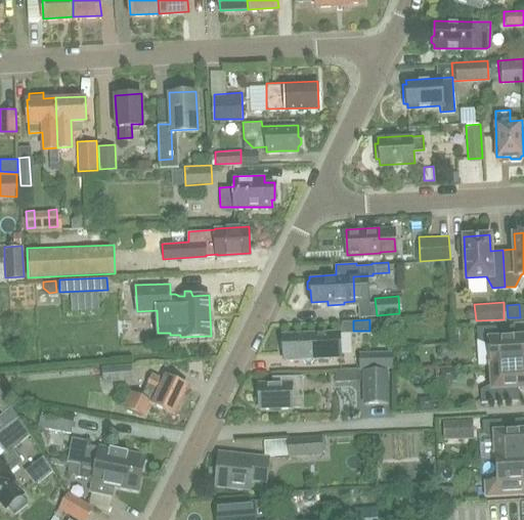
[(490,361),(523,359),(523,335),(515,336),(514,323),(477,325),(478,337),(490,343),(490,361)]
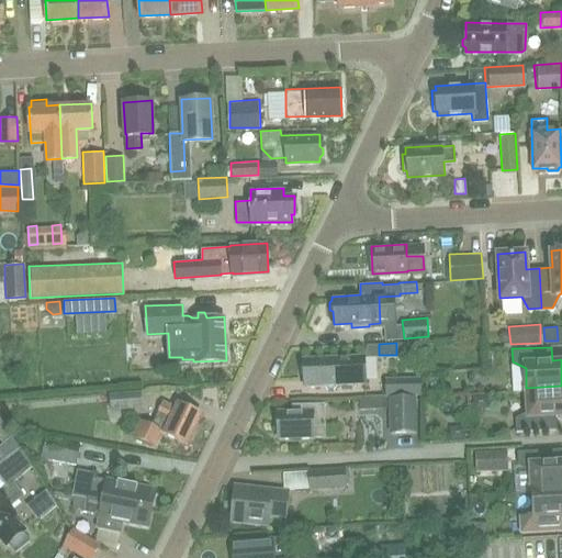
[(363,354),(303,356),(303,361),(300,363),(301,369),(303,371),(304,383),(324,383),(326,386),(334,386),(336,382),(364,381),(363,354)]
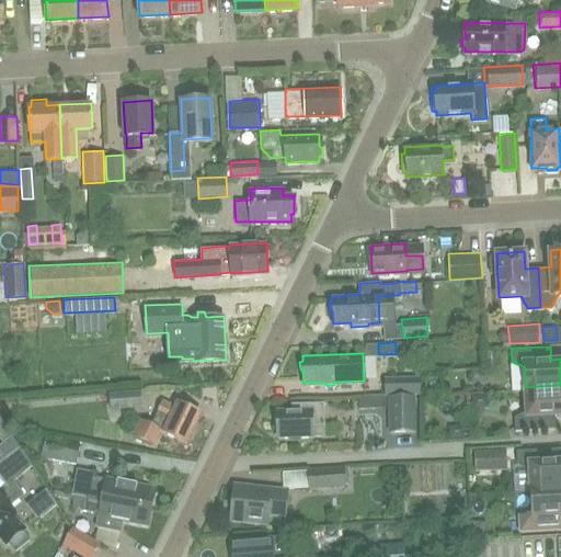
[(419,375),(384,376),(384,391),(419,390),(419,375)]
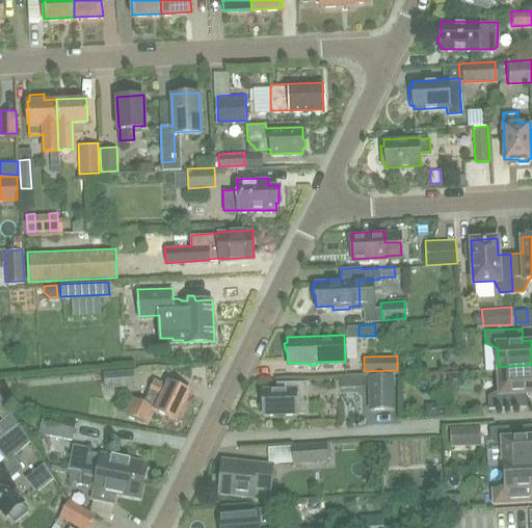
[(531,365),(498,367),(498,368),(499,368),(500,387),(487,393),(487,406),(525,404),(525,391),(531,391),(531,365)]
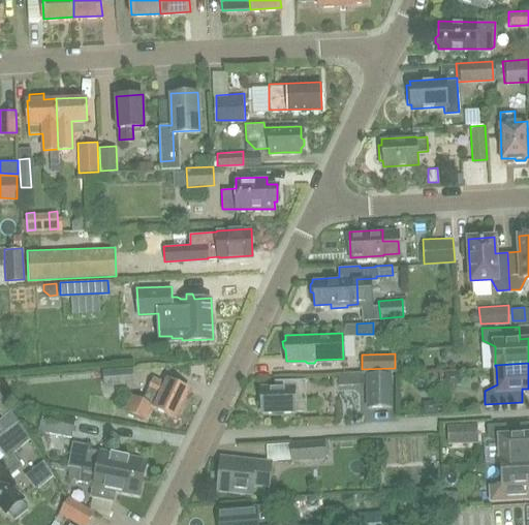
[(352,382),(351,371),(337,372),(338,383),(352,382)]
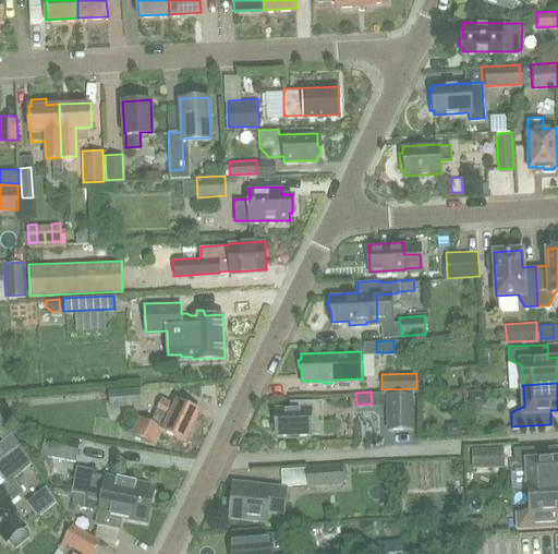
[(413,392),(389,393),(391,424),(415,423),(413,392)]
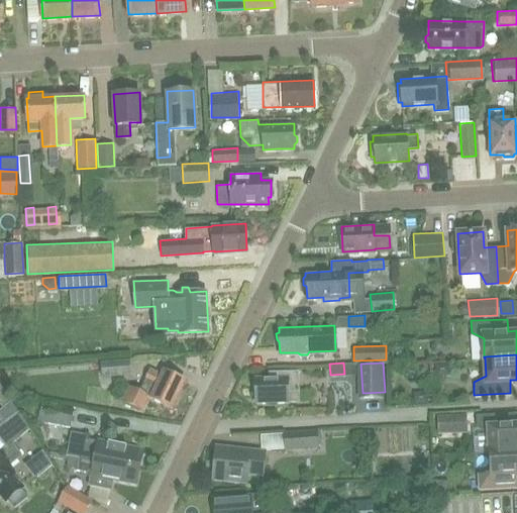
[(163,374),(150,367),(139,389),(129,384),(121,399),(142,409),(149,395),(172,406),(185,379),(164,369),(163,374)]
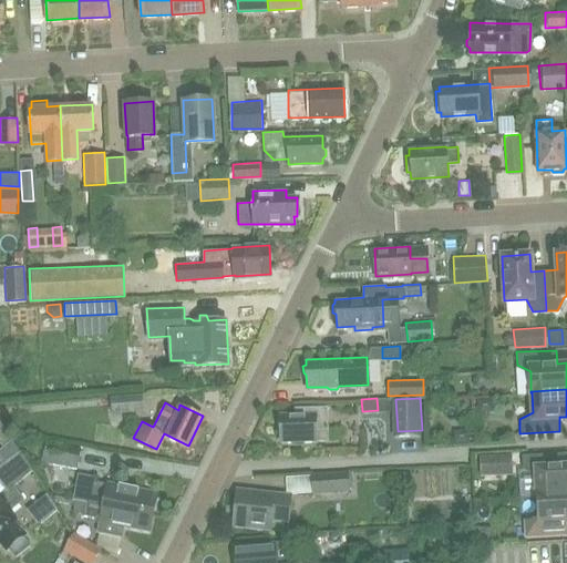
[(277,419),(277,427),(279,428),(280,441),(315,439),(327,438),(326,406),(295,407),(295,412),(279,413),(279,418),(277,419)]
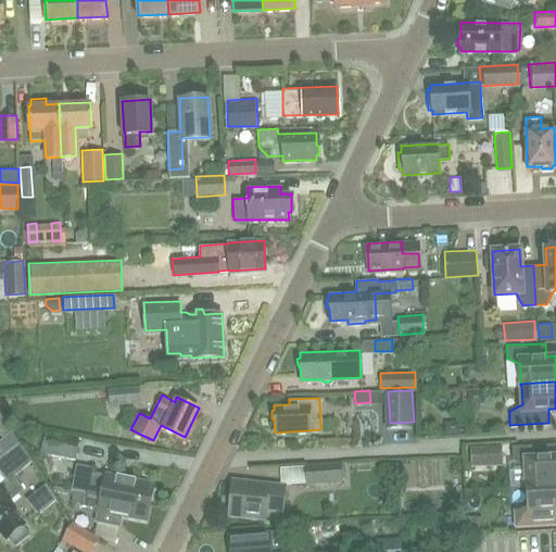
[(0,413),(0,433),(3,436),(0,438),(0,453),(17,439),(0,413)]
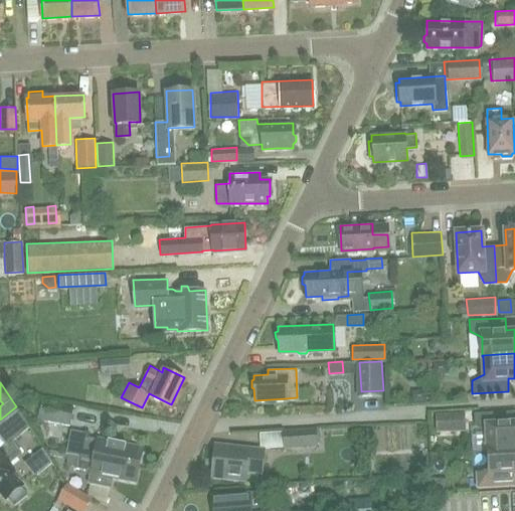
[(410,390),(411,401),(425,400),(424,389),(410,390)]
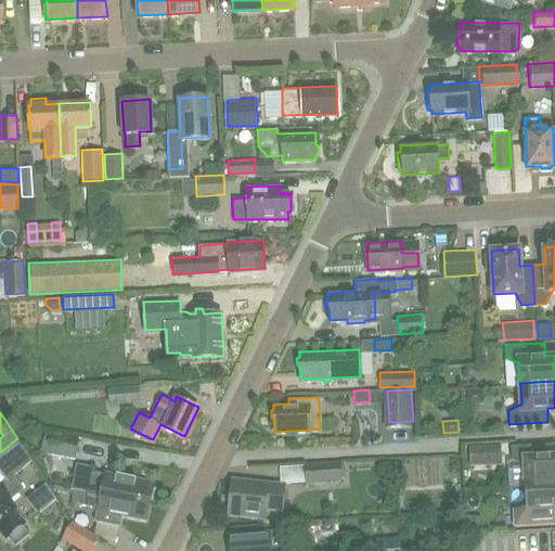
[(78,437),(44,431),(40,450),(74,457),(78,437)]
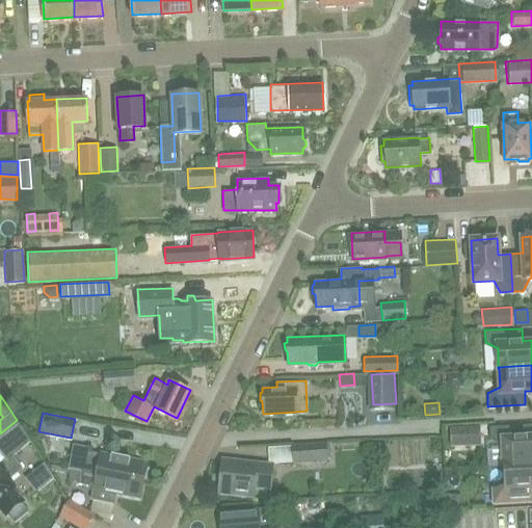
[(17,420),(0,433),(0,508),(4,513),(7,511),(15,520),(28,509),(22,501),(24,498),(8,477),(23,466),(14,453),(32,439),(19,422),(17,420)]
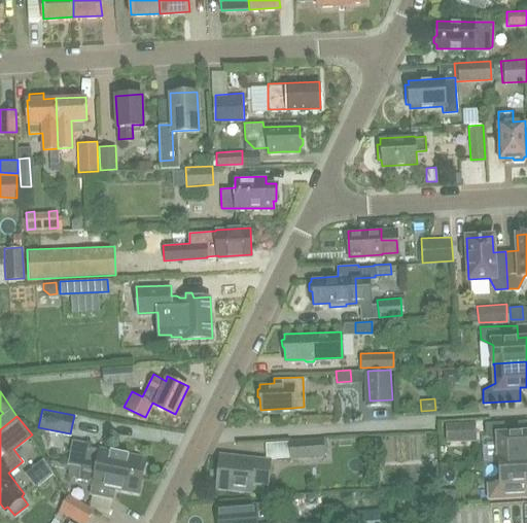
[(476,419),(446,421),(447,440),(477,438),(476,419)]
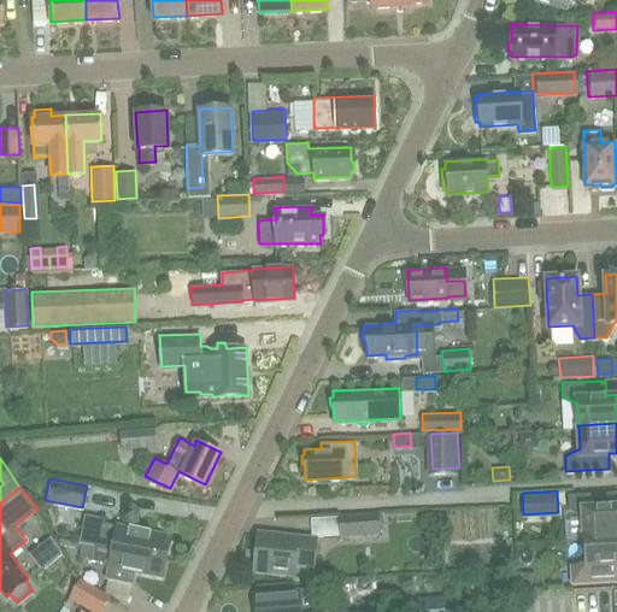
[(583,536),(616,534),(616,505),(611,506),(610,490),(566,493),(568,508),(582,515),(583,535),(583,536)]
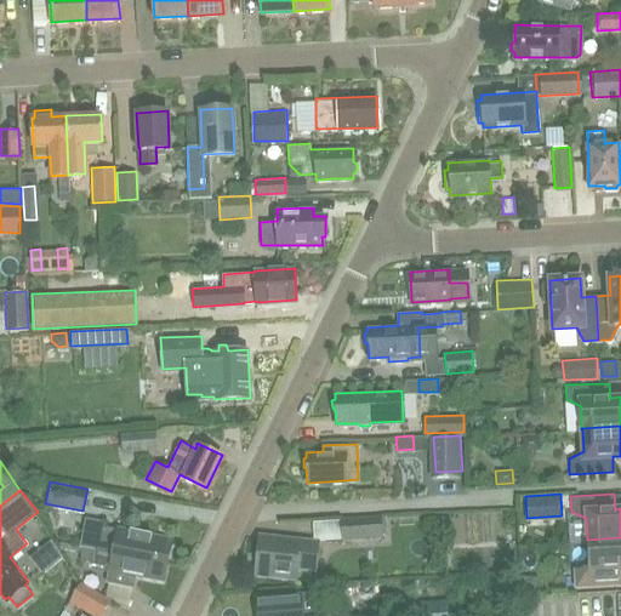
[(381,513),(341,515),(342,540),(382,537),(381,513)]
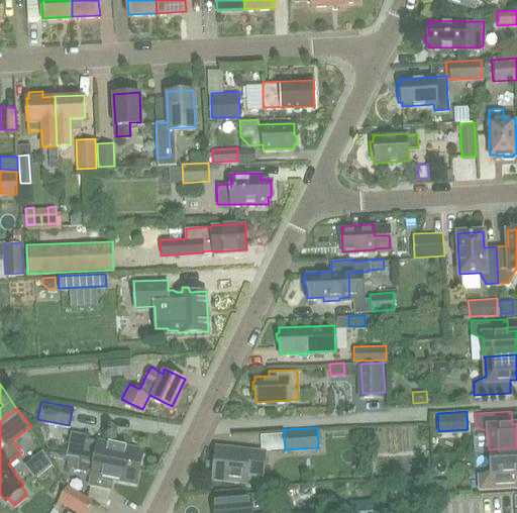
[(71,430),(67,452),(94,457),(94,456),(139,466),(142,447),(98,439),(89,437),(90,433),(71,430)]
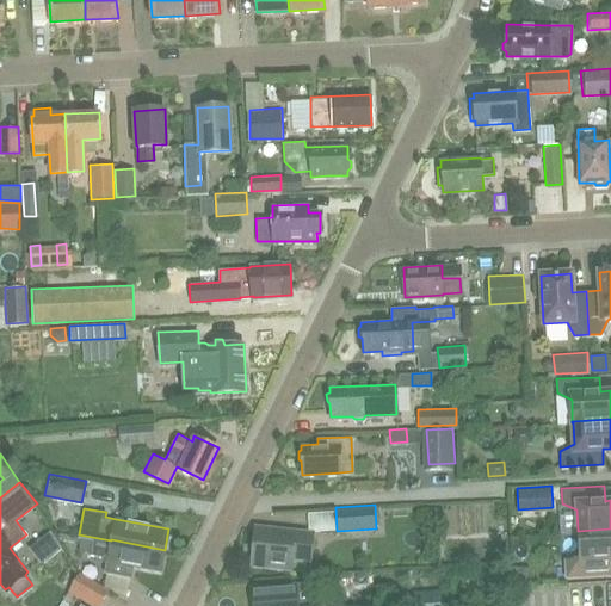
[(251,563),(290,568),(291,557),(309,560),(313,532),(254,525),(251,563)]
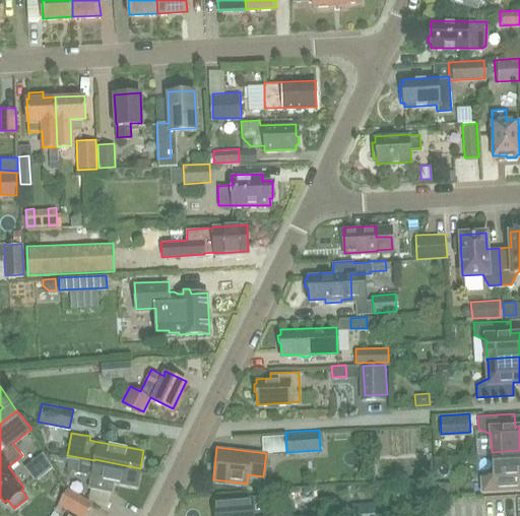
[(519,450),(492,452),(493,471),(481,477),(481,491),(518,489),(517,475),(519,474),(519,450)]
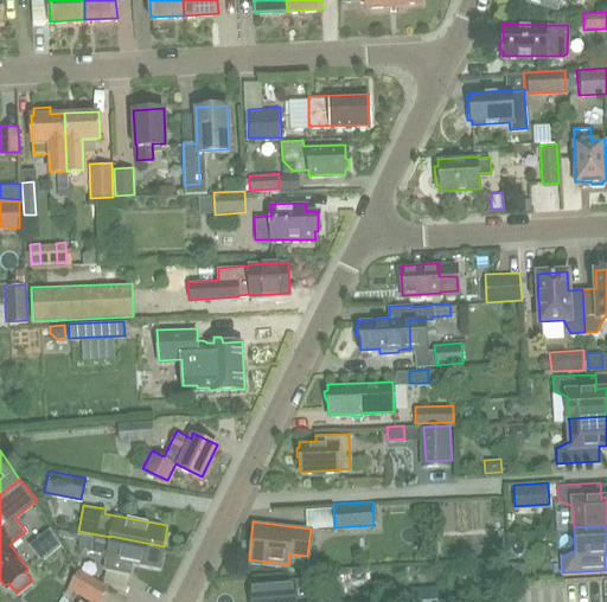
[(39,555),(59,539),(49,526),(30,542),(39,555)]
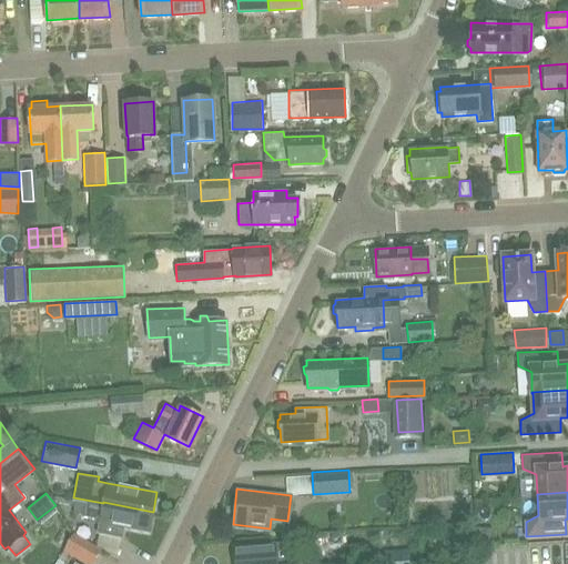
[(103,503),(73,497),(73,500),(85,502),(83,515),(101,519),(99,531),(121,536),(123,525),(149,531),(153,512),(103,502),(103,503)]
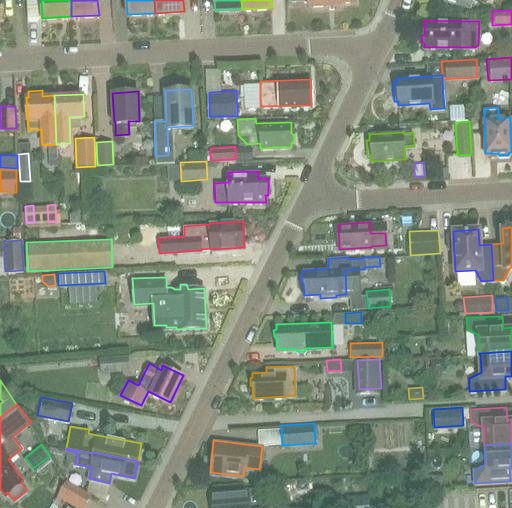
[(442,475),(431,475),(431,487),(443,486),(442,475)]
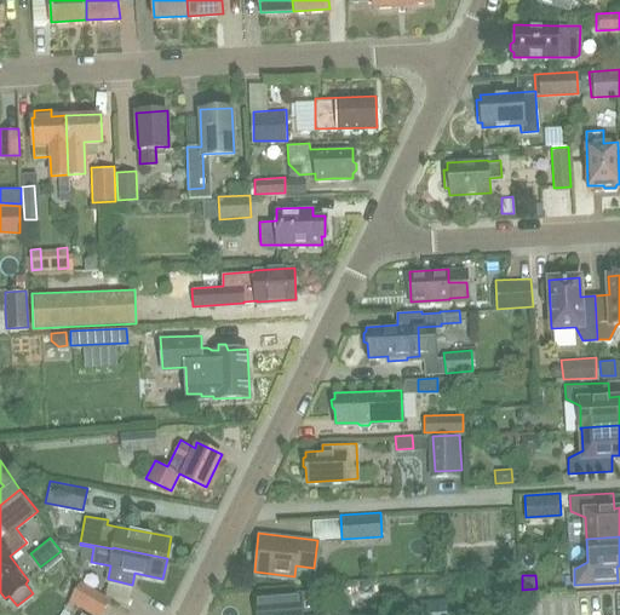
[(79,580),(61,613),(63,614),(73,614),(81,601),(103,614),(112,599),(79,580)]
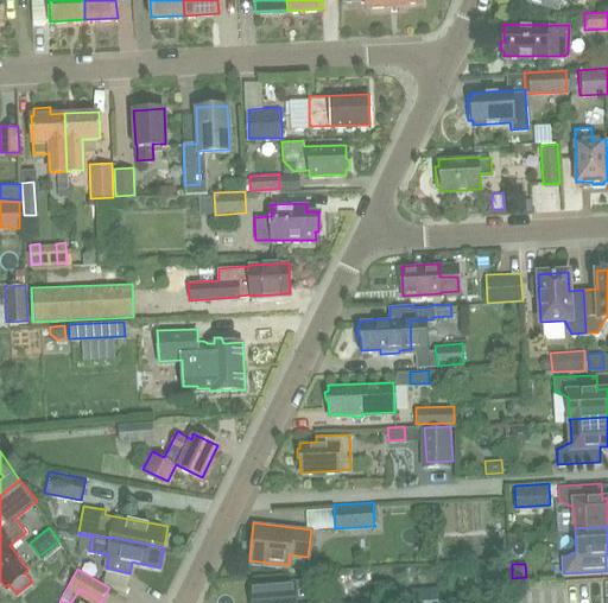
[(252,602),(295,602),(293,579),(251,584),(252,602)]
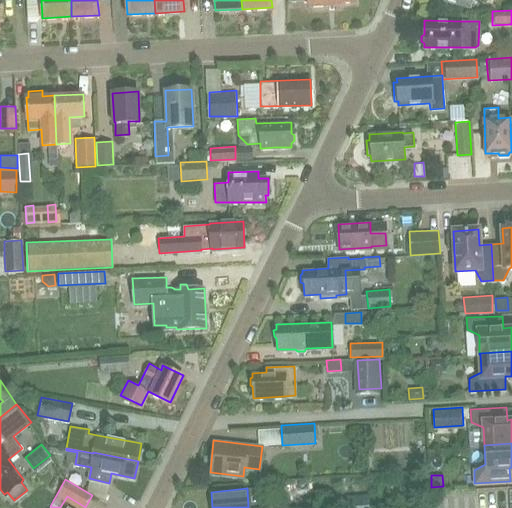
[(316,507),(316,498),(289,500),(289,507),(316,507)]
